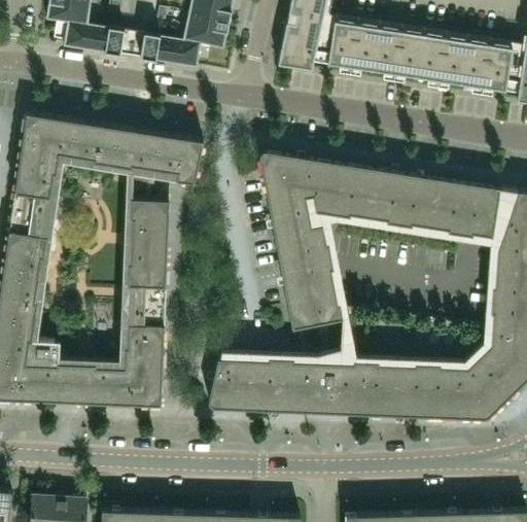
[(85,27),(85,25),(90,1),(84,0),(48,0),(46,21),(68,24),(85,27)]
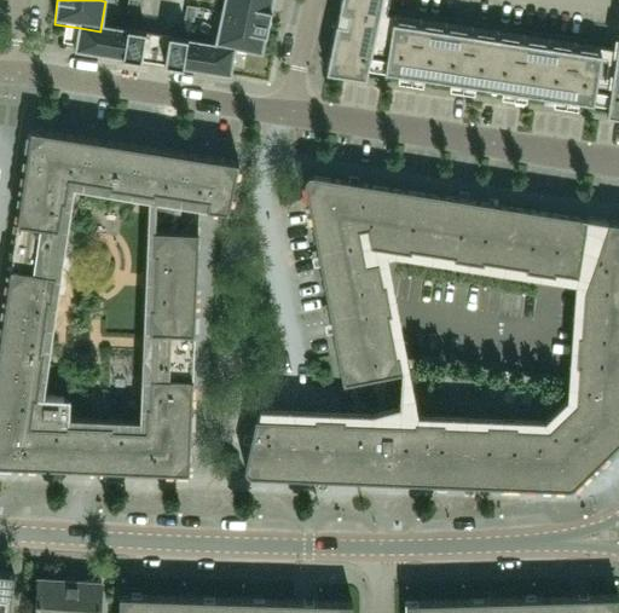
[(270,28),(275,0),(225,0),(221,18),(270,28)]
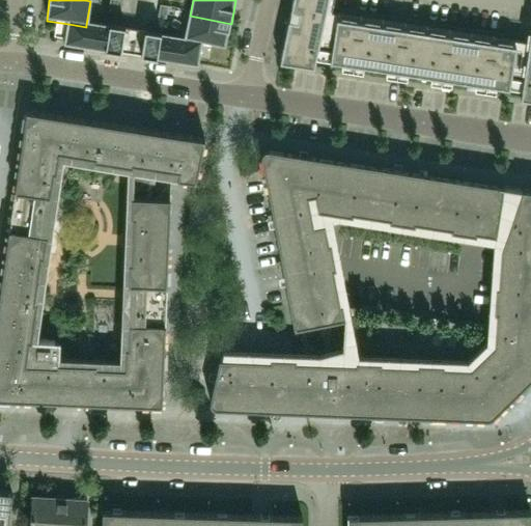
[(294,0),(280,66),(313,74),(329,0),(294,0)]
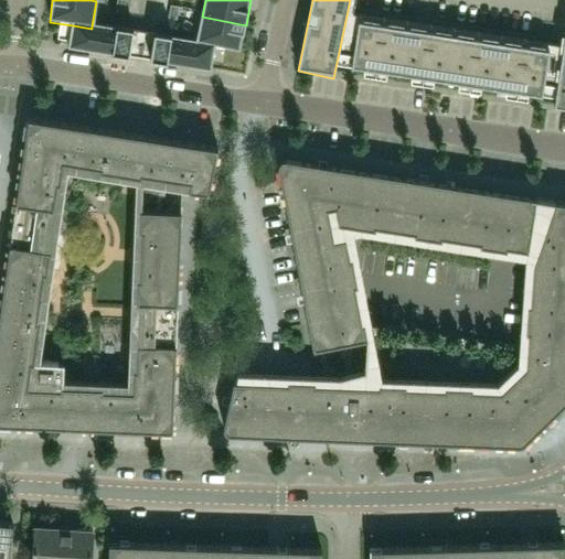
[(116,17),(125,18),(127,4),(118,3),(116,17)]
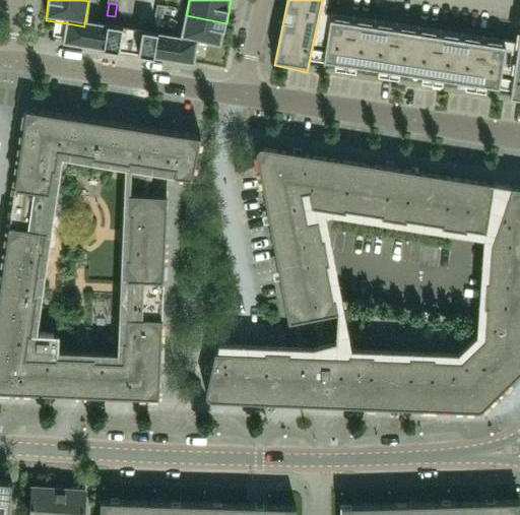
[(165,11),(157,9),(154,21),(163,22),(165,11)]
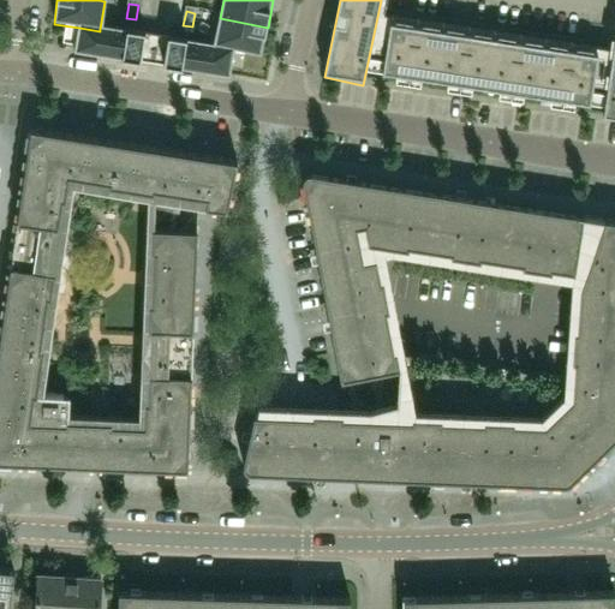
[(220,18),(214,47),(214,48),(234,53),(261,58),(268,28),(220,18)]
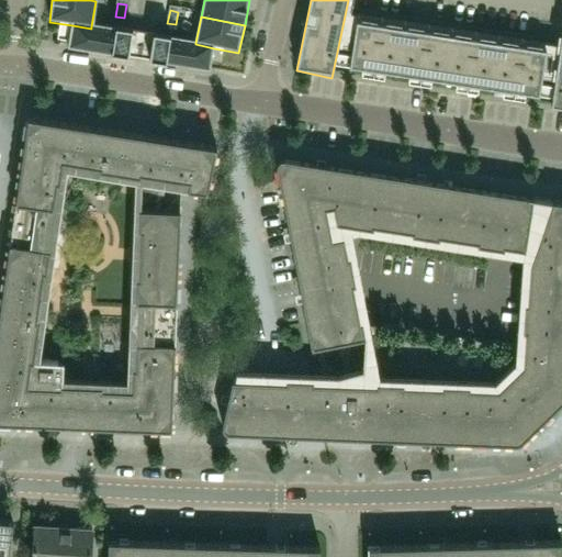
[(357,24),(349,70),(539,99),(547,54),(357,24)]
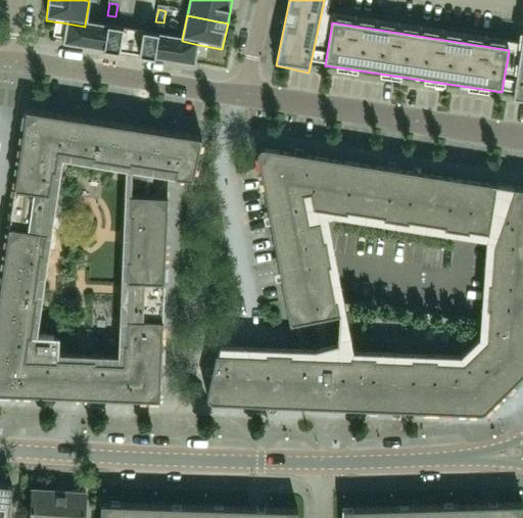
[(63,47),(64,47),(92,52),(96,27),(85,25),(85,27),(67,24),(63,47)]
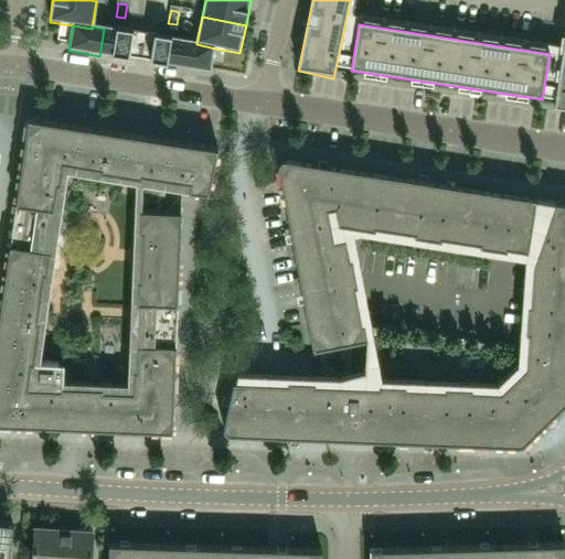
[(104,29),(99,56),(129,61),(134,33),(104,29)]
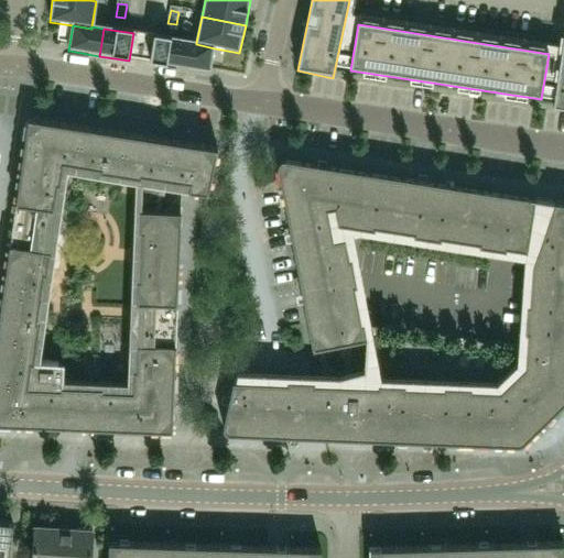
[(563,34),(552,109),(563,110),(563,34)]
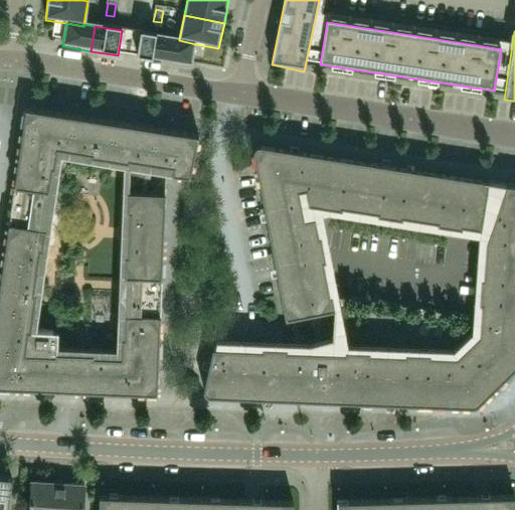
[(138,58),(165,62),(169,37),(150,35),(142,33),(138,58)]
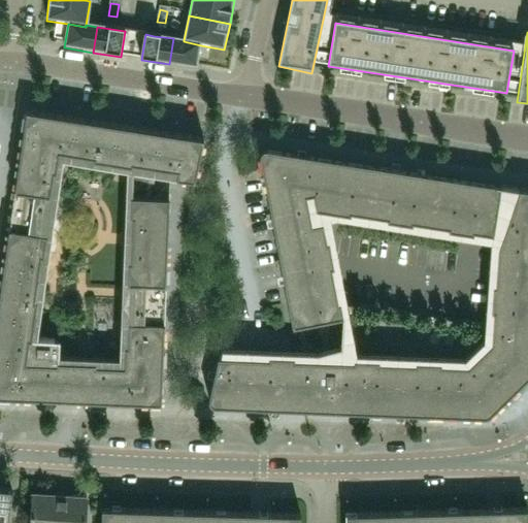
[(184,40),(173,38),(169,64),(198,69),(198,68),(201,45),(184,41),(184,40)]
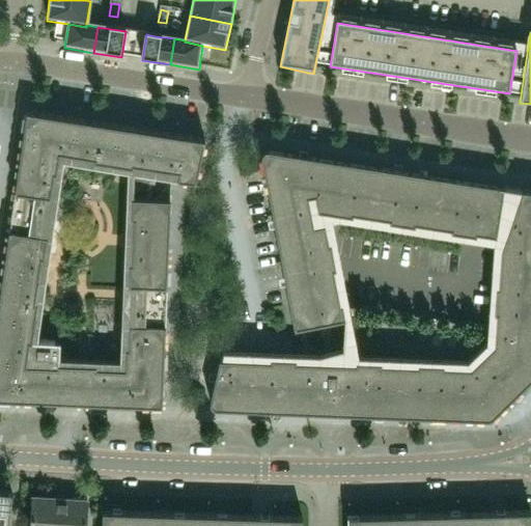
[(162,410),(170,203),(132,201),(131,222),(134,222),(132,268),(130,268),(128,307),(131,307),(129,353),(126,353),(126,372),(96,371),(96,369),(75,368),(75,370),(59,370),(60,345),(32,344),(37,307),(35,306),(42,261),(44,261),(50,222),(47,222),(54,176),(56,177),(59,157),(94,162),(93,165),(133,171),(133,168),(178,175),(177,184),(195,186),(204,144),(27,115),(0,297),(0,403),(57,406),(58,397),(74,398),(74,407),(162,410)]
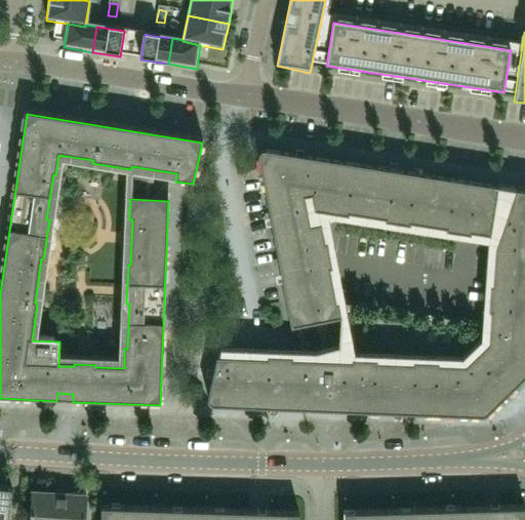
[(524,193),(266,152),(265,152),(264,152),(261,153),(260,153),(259,154),(259,155),(258,157),(258,158),(258,159),(291,328),(341,319),(338,305),(336,305),(321,226),(500,251),(492,302),(488,346),(466,368),(216,359),(208,399),(207,401),(207,402),(208,403),(209,405),(209,406),(211,406),(212,407),(213,407),(281,409),(315,411),(313,403),(330,400),(330,412),(482,418),(483,417),(484,417),(485,416),(524,377),(524,193)]
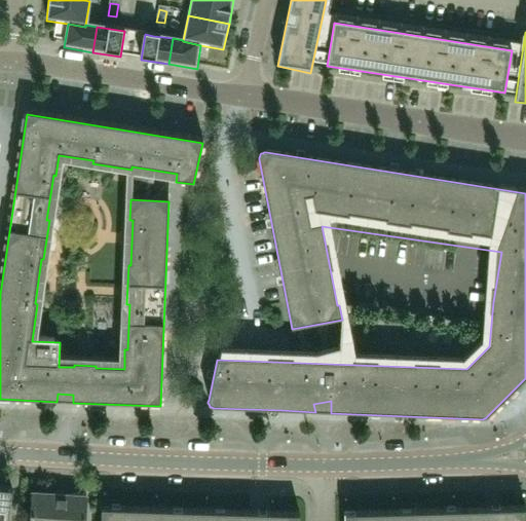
[(0,489),(0,520),(9,520),(12,491),(0,489)]
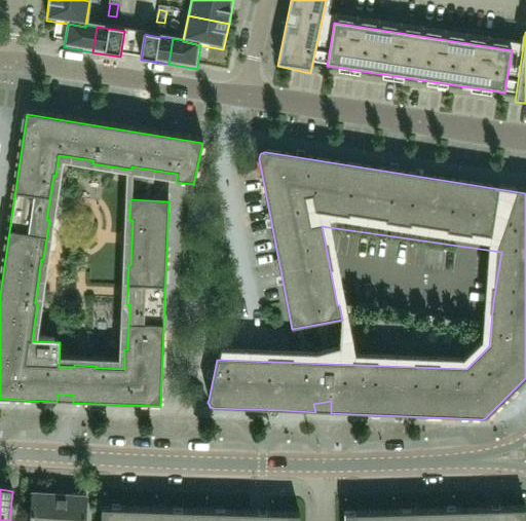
[(33,496),(31,517),(58,518),(60,497),(33,496)]
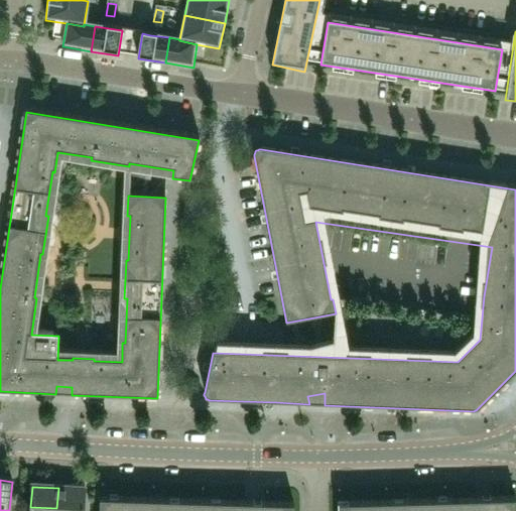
[(56,508),(56,510),(83,510),(85,490),(58,488),(56,508)]
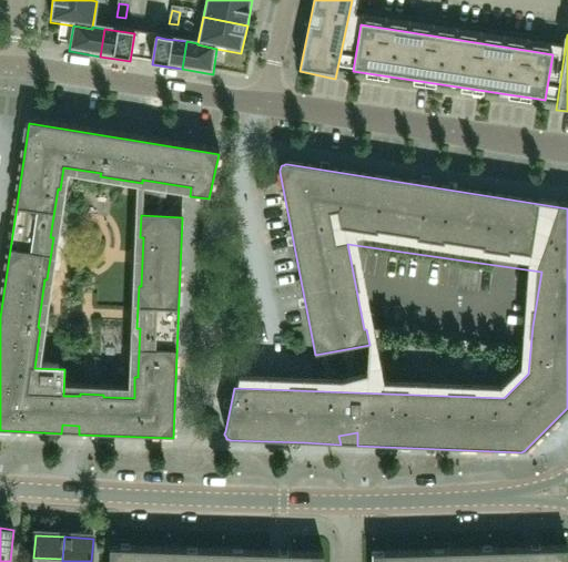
[(323,561),(323,557),(110,550),(109,561),(323,561)]
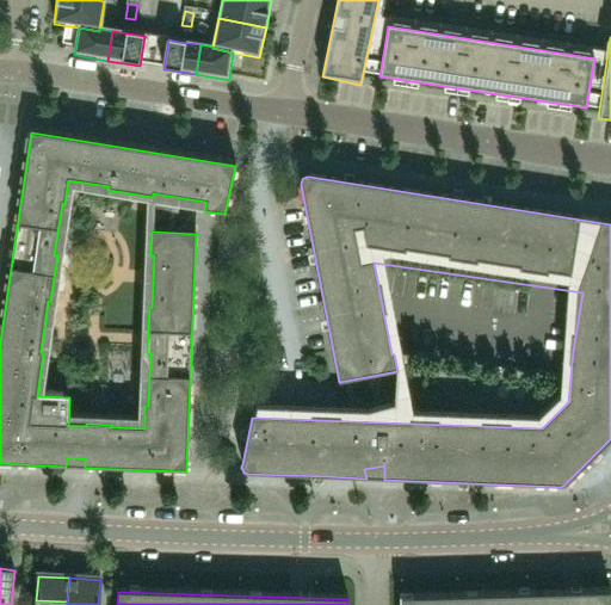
[(610,604),(610,593),(606,593),(597,593),(584,594),(561,594),(401,599),(401,604),(610,604)]
